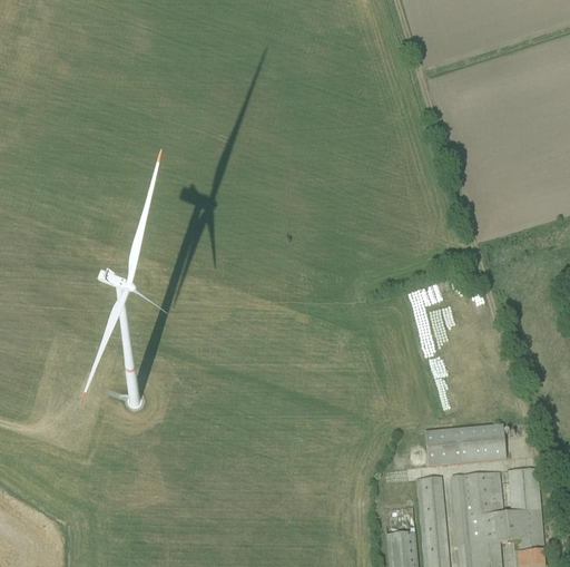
[(503,423),(425,430),(429,463),(505,457),(503,423)]
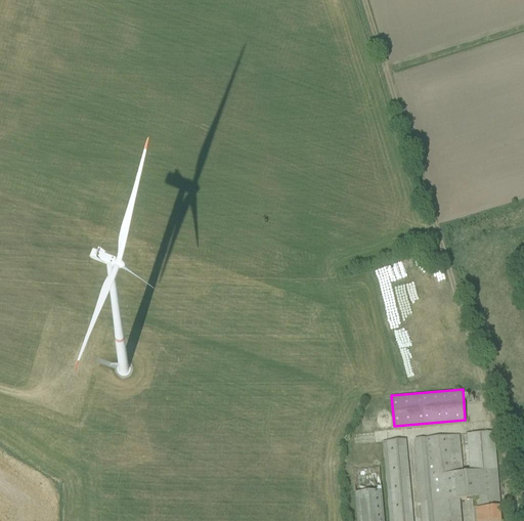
[(464,469),(461,433),(416,437),(421,520),(460,520),(459,495),(475,494),(476,507),(500,505),(494,430),(467,432),(469,468),(464,469)]
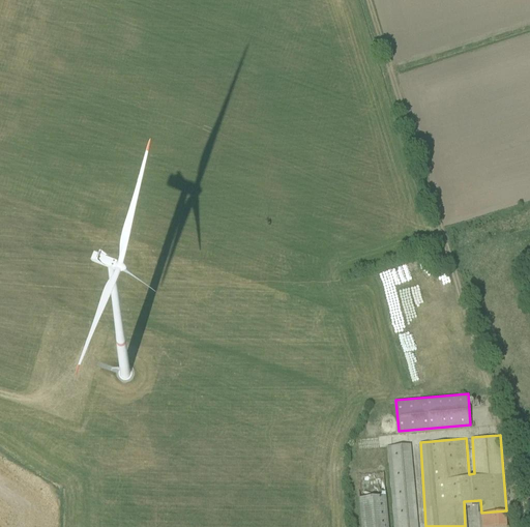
[(393,526),(417,526),(410,442),(386,444),(393,526)]
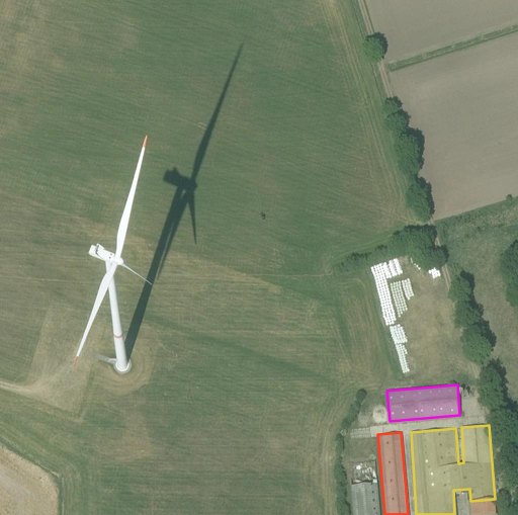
[(378,514),(376,482),(351,484),(353,514),(378,514)]
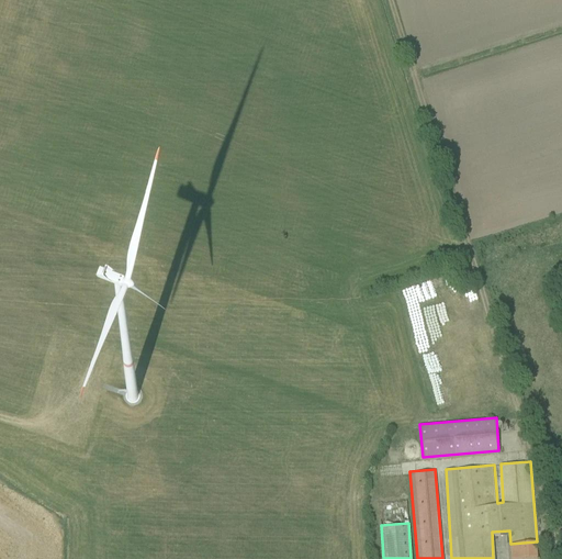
[(507,558),(535,558),(534,545),(507,547),(507,558)]
